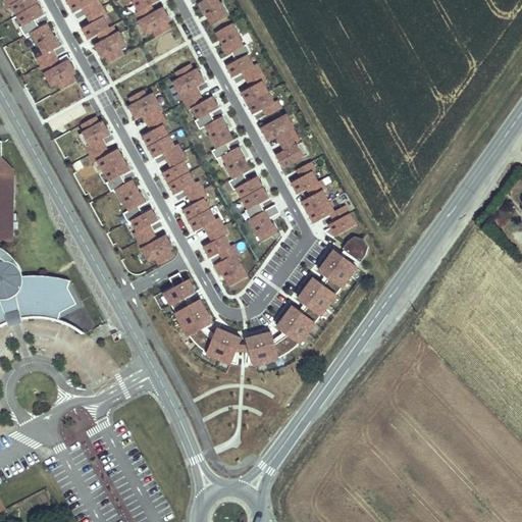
[(18,15),(38,4),(35,0),(5,0),(9,7),(12,5),(18,15)]
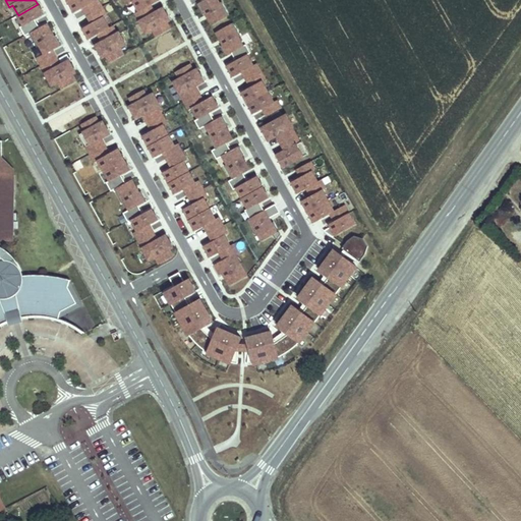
[(103,7),(98,0),(96,0),(95,1),(94,0),(71,0),(69,2),(75,12),(83,7),(89,15),(103,7)]
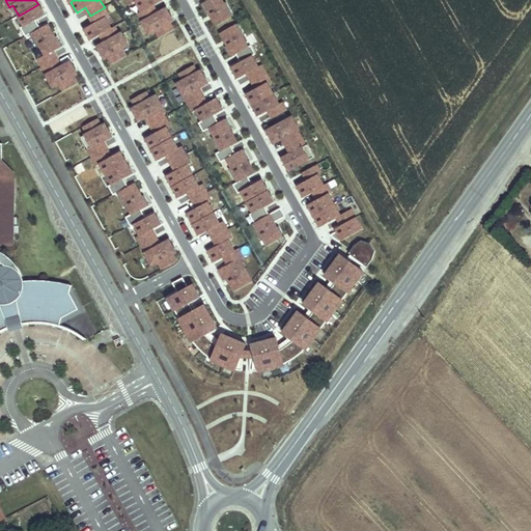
[(154,6),(162,1),(161,0),(131,0),(133,3),(136,1),(142,11),(154,6)]
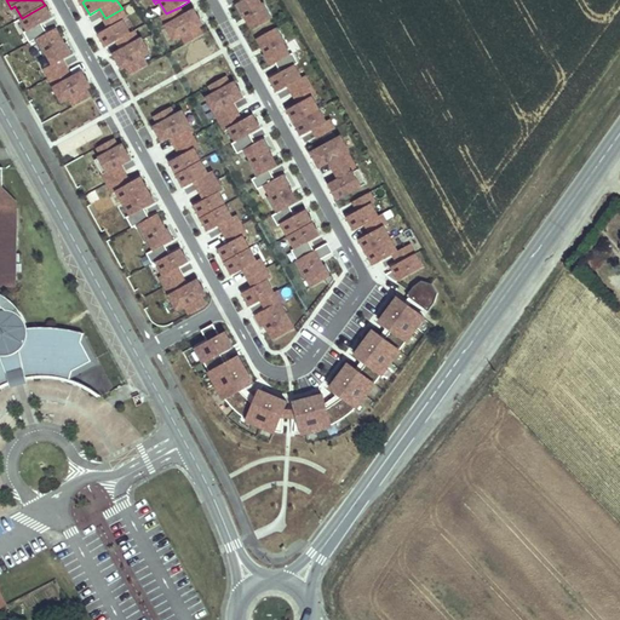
[(274,18),(264,3),(262,4),(258,0),(244,0),(242,1),(235,5),(242,17),(245,16),(253,30),(274,18)]
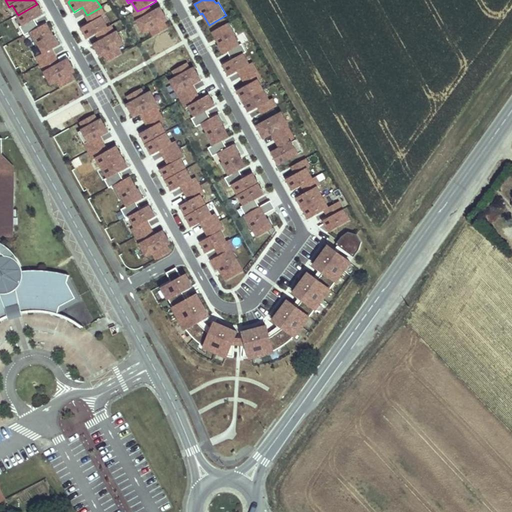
[(35,20),(43,15),(37,4),(18,15),(24,25),(24,26),(35,20)]
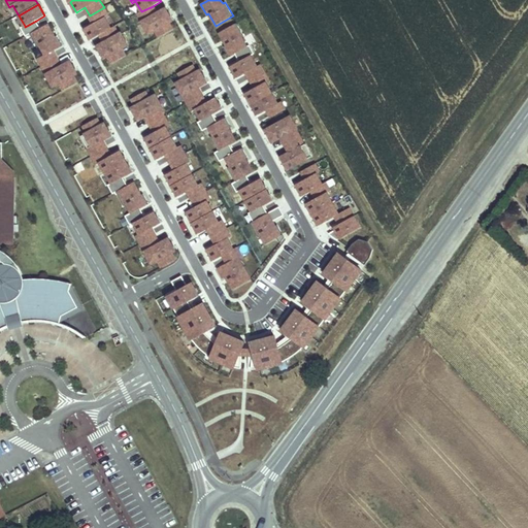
[(172,21),(165,8),(157,13),(153,6),(141,11),(137,13),(149,34),(155,30),(159,37),(173,30),(169,23),(172,21)]
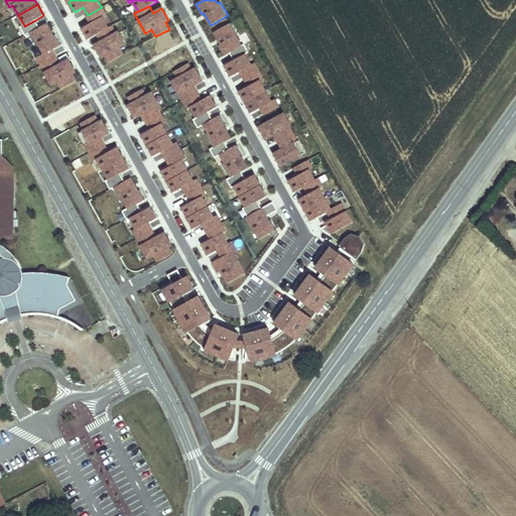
[(109,28),(103,17),(106,16),(102,7),(88,15),(92,23),(83,27),(90,39),(98,34),(109,28)]
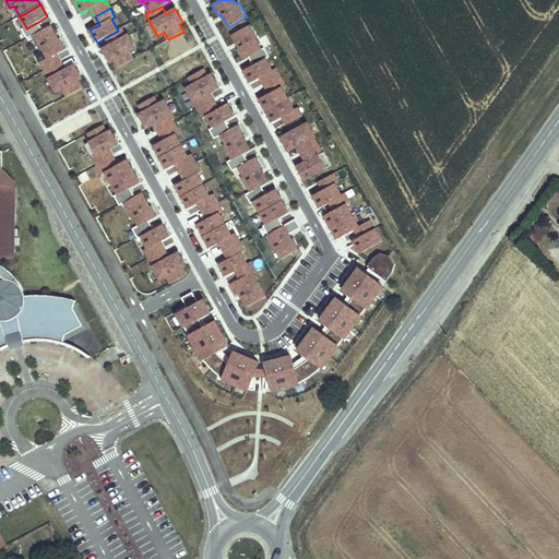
[(32,36),(43,30),(38,22),(26,28),(26,27),(22,30),(27,38),(32,36)]
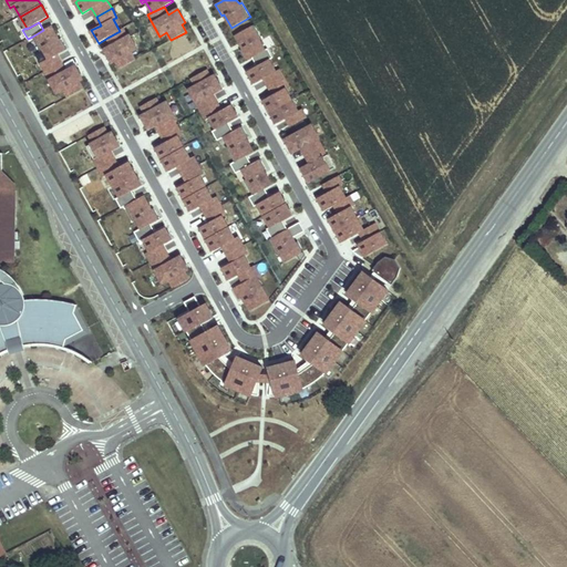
[(265,51),(259,42),(263,40),(255,26),(236,35),(244,49),(240,51),(246,61),(253,58),(265,51)]
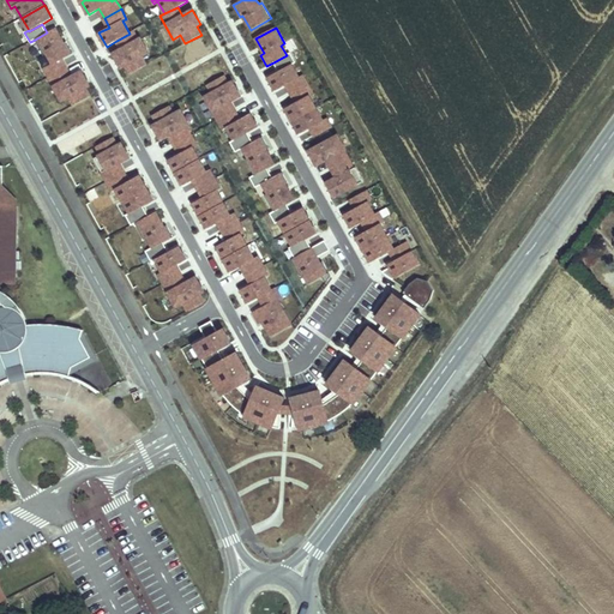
[(61,60),(73,53),(66,41),(64,43),(55,29),(47,32),(35,40),(44,56),(47,54),(53,64),(44,68),(49,78),(66,68),(61,60)]
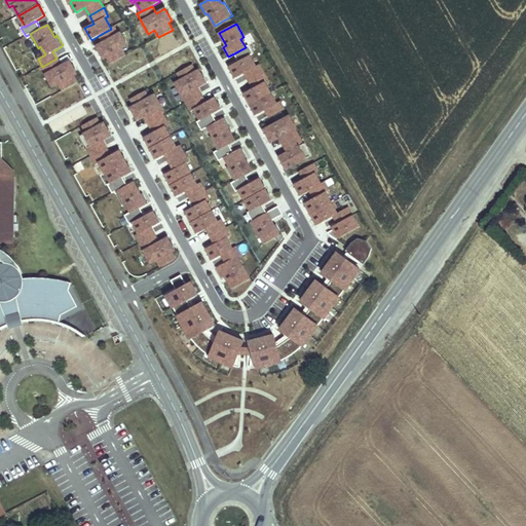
[(114,27),(111,29),(100,35),(104,42),(98,46),(104,59),(108,57),(111,64),(125,55),(121,48),(127,45),(121,33),(118,35),(114,27)]
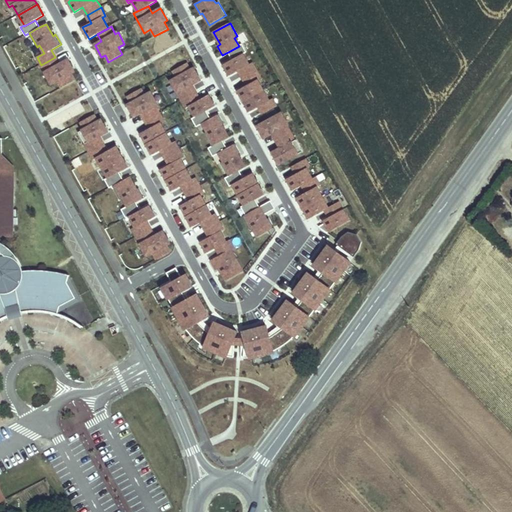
[(243,54),(246,52),(242,44),(239,46),(228,52),(232,60),(243,54)]
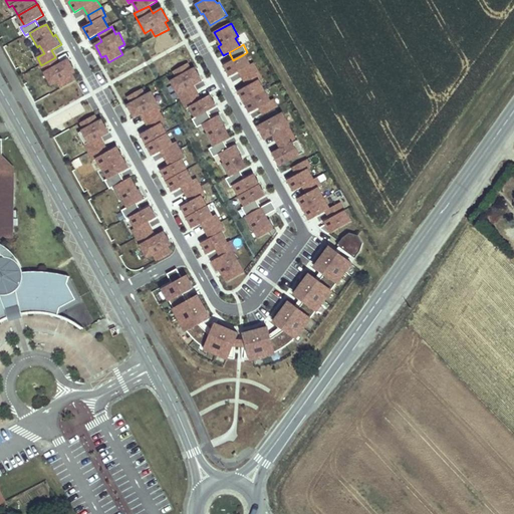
[(239,71),(250,65),(244,54),(233,60),(225,64),(231,76),(239,71)]
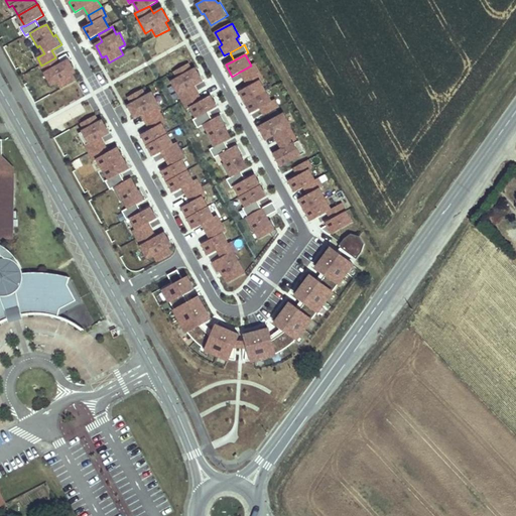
[(76,81),(72,74),(75,72),(69,60),(59,66),(55,57),(41,66),(52,85),(58,82),(62,89),(76,81)]
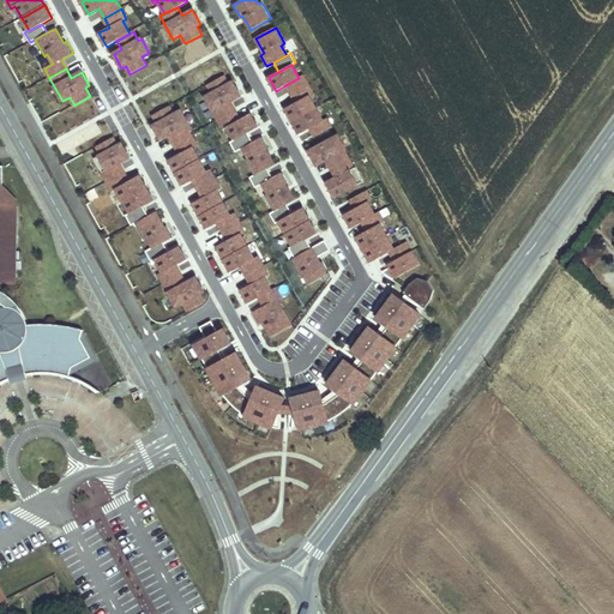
[(235,110),(230,102),(240,96),(233,82),(228,84),(224,76),(208,85),(212,94),(205,97),(218,120),(235,110)]
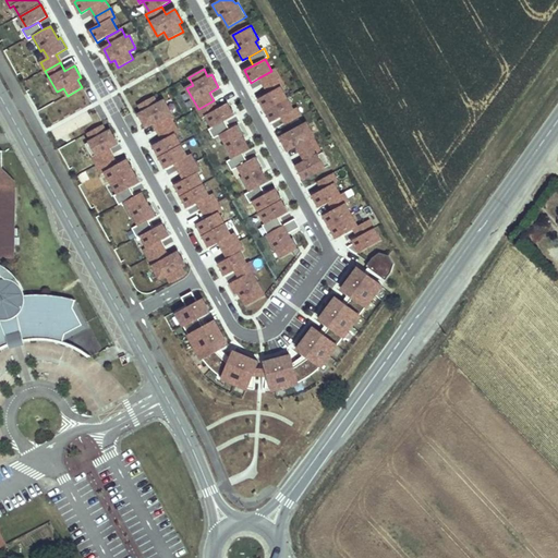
[(280,76),(275,69),(271,71),(259,77),(265,85),(280,76)]
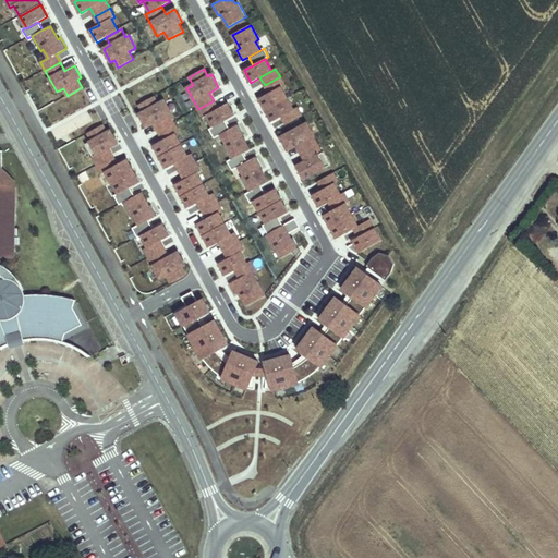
[(281,87),(284,85),(280,76),(265,85),(269,94),(280,87),(281,87)]
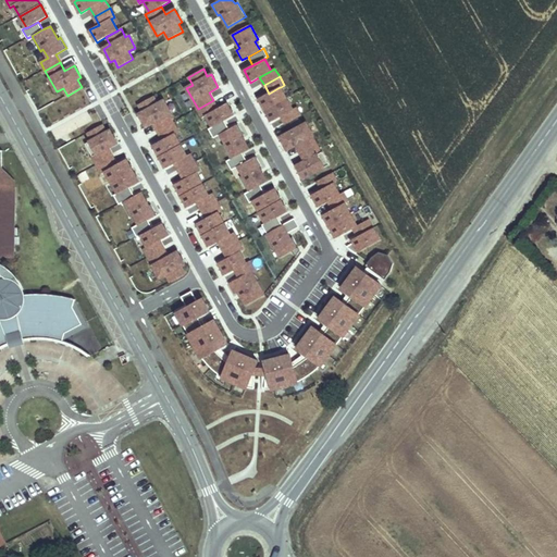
[(265,110),(286,98),(281,87),(280,87),(269,94),(259,98),(265,110)]
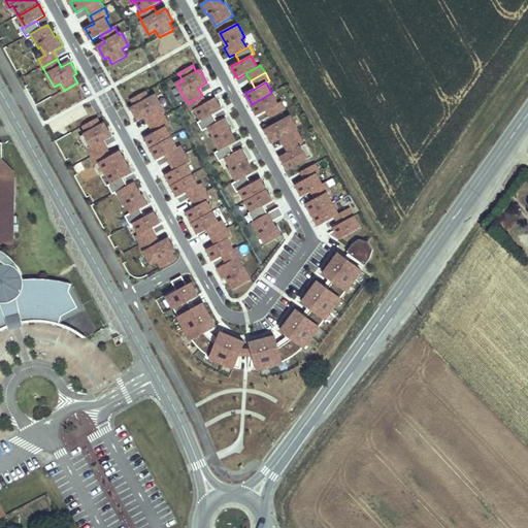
[(162,107),(156,95),(150,99),(145,92),(132,99),(135,106),(132,108),(139,121),(145,117),(150,125),(164,117),(160,108),(162,107)]
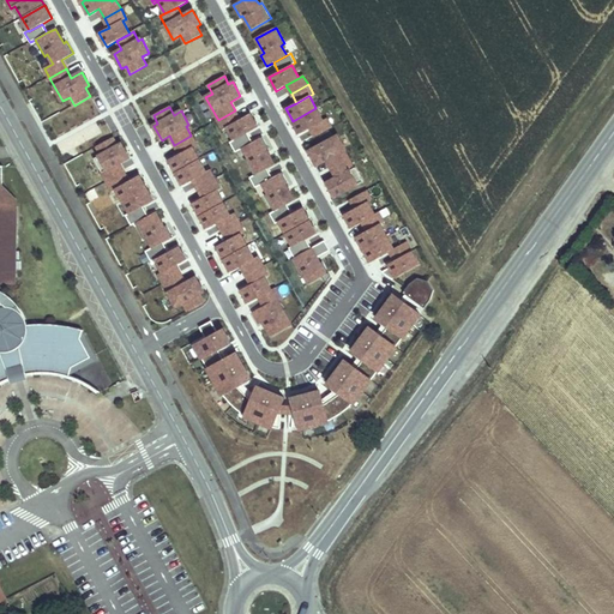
[(323,121),(315,108),(293,121),(300,134),(309,128),(323,121)]
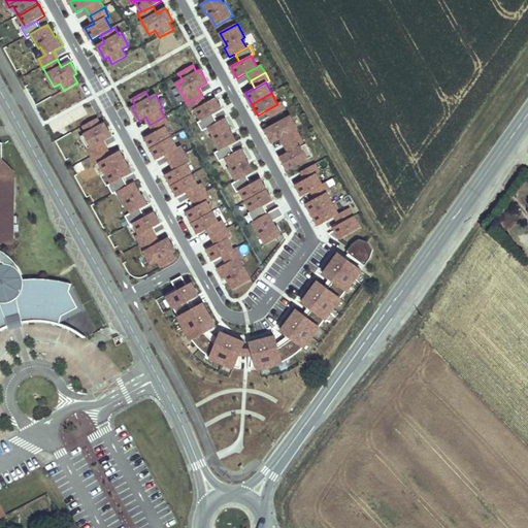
[(222,109),(215,98),(206,103),(202,95),(188,103),(192,111),(196,109),(201,121),(212,114),(222,109)]
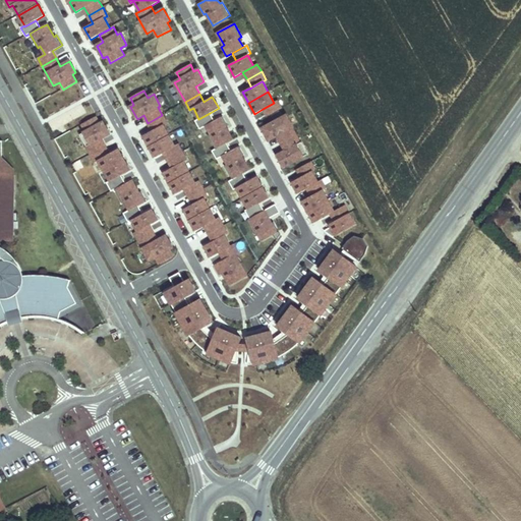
[(282,108),(277,101),(274,103),(263,109),(268,116),(282,108)]
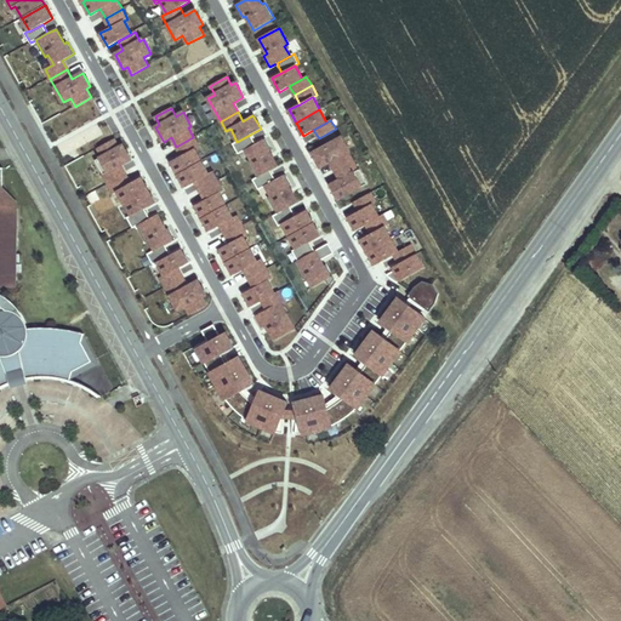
[(245,149),(256,144),(250,135),(237,142),(233,144),(239,154),(246,151),(245,149)]
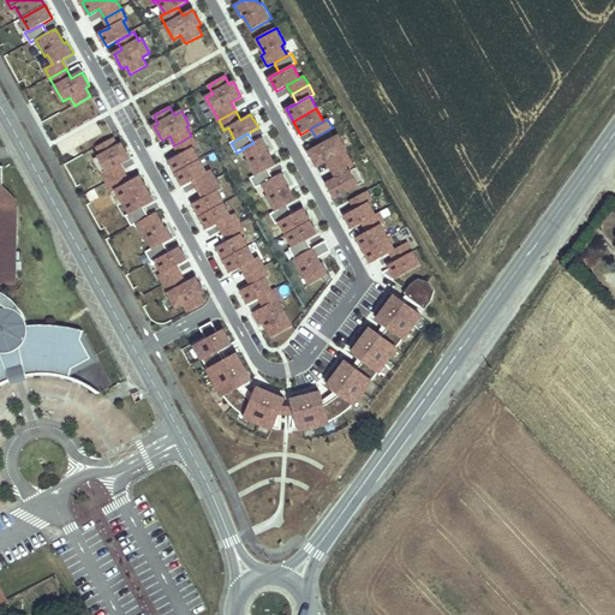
[(177,173),(199,160),(192,148),(197,145),(191,136),(174,145),(179,155),(169,160),(177,173)]
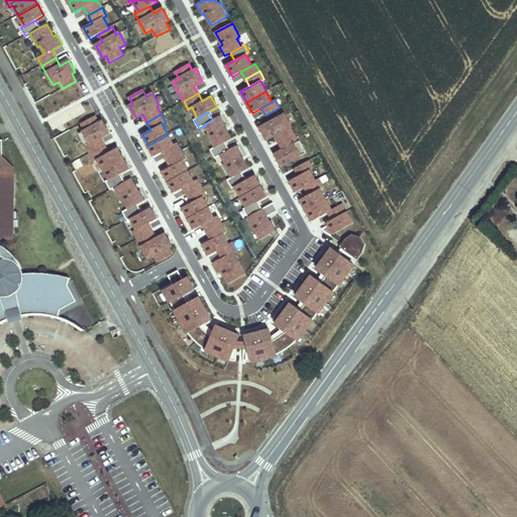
[(285,114),(261,127),(267,139),(276,134),(280,142),(294,134),(290,127),(291,126),(285,114)]
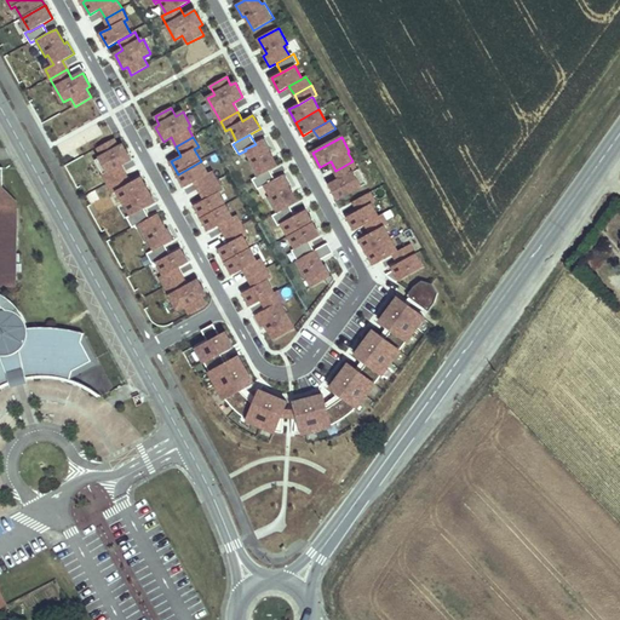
[(277,167),(269,151),(271,150),(265,138),(256,144),(245,149),(246,150),(251,160),(247,162),(257,177),(270,171),(277,167)]
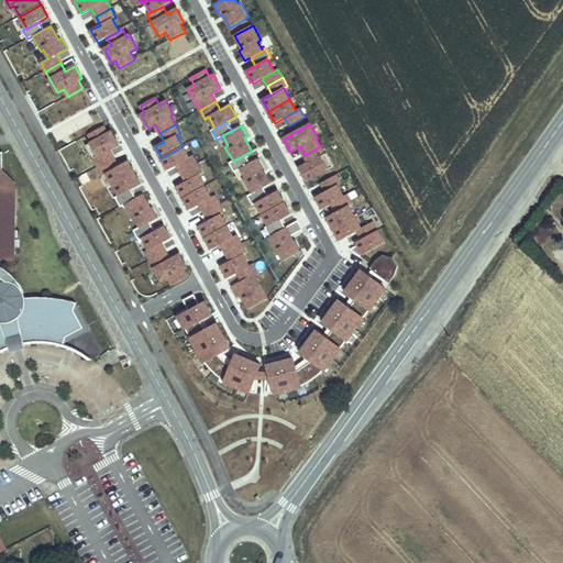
[(113,158),(109,150),(119,145),(111,132),(108,134),(103,127),(89,134),(94,142),(87,145),(98,167),(113,158)]
